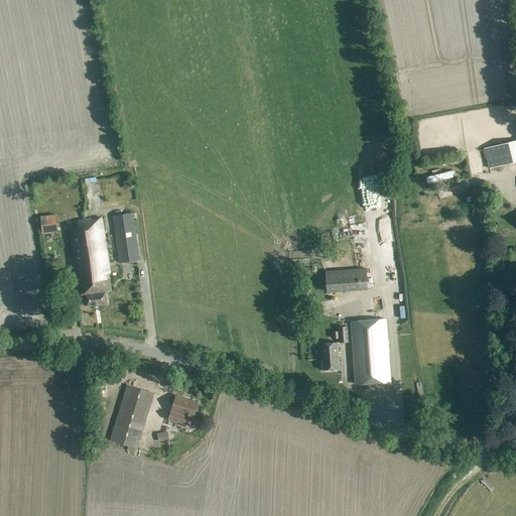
[(490,168),(515,161),(515,140),(485,149),(490,168)]
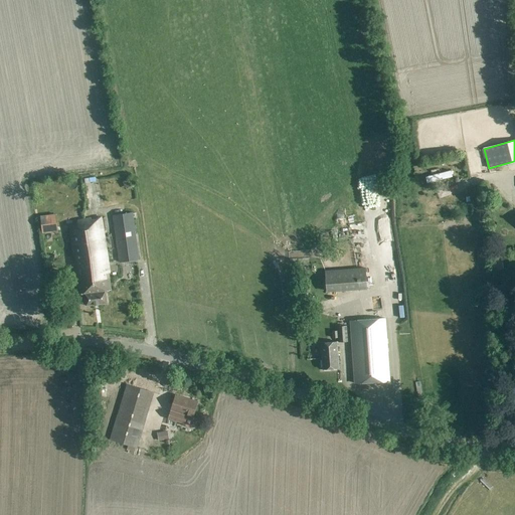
[(435,172),(436,180),(462,175),(461,168),(435,172)]
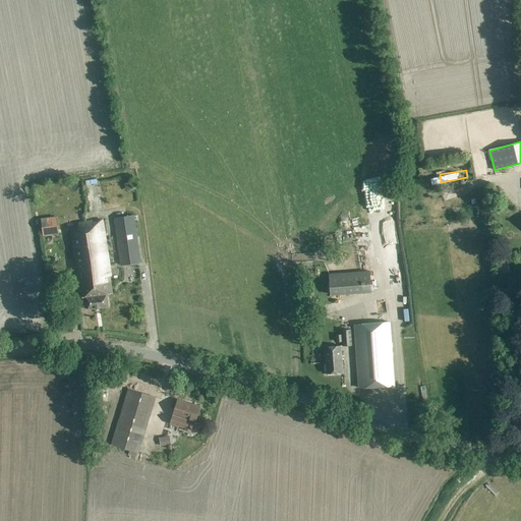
[(457,186),(452,189),(455,197),(461,194),(457,186)]
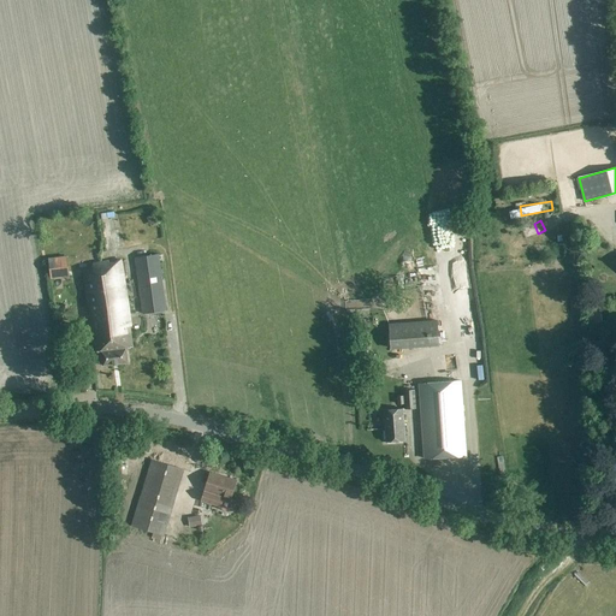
[(135,258),(143,314),(167,311),(158,254),(135,258)]
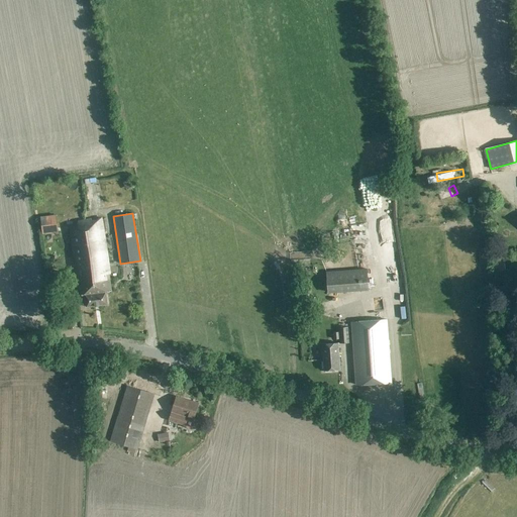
[(57,215),(40,217),(42,234),(59,232),(57,215)]
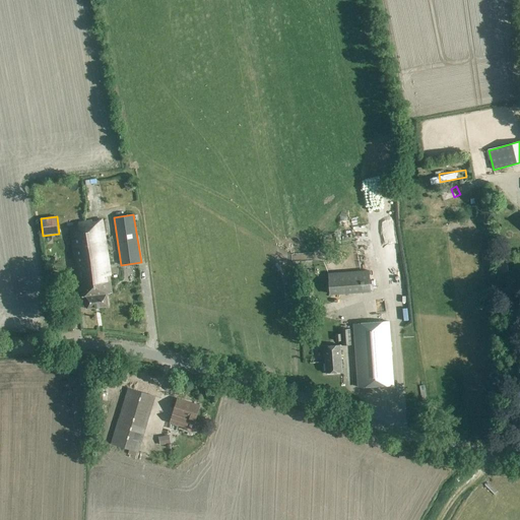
[(103,219),(84,221),(86,236),(87,236),(91,268),(98,308),(108,307),(106,294),(112,294),(103,219)]
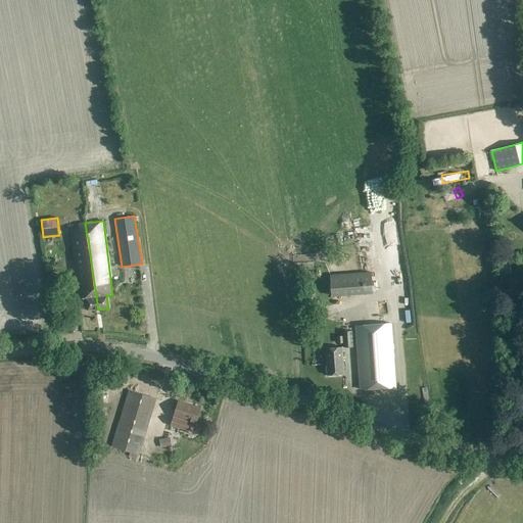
[(79,227),(70,231),(80,299),(86,298),(87,311),(98,310),(92,270),(88,237),(87,237),(85,223),(79,224),(79,227)]
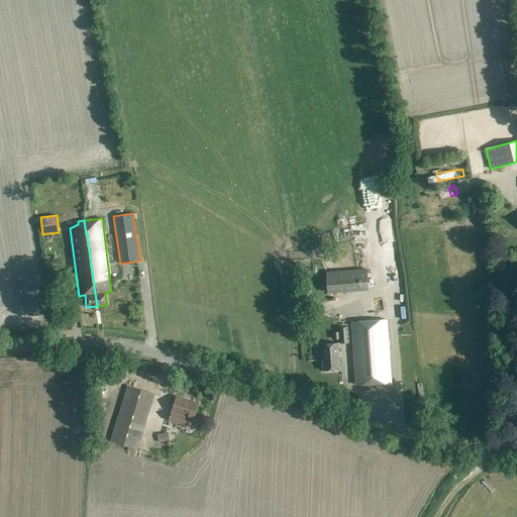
[(363,236),(373,233),(369,220),(358,223),(363,236)]
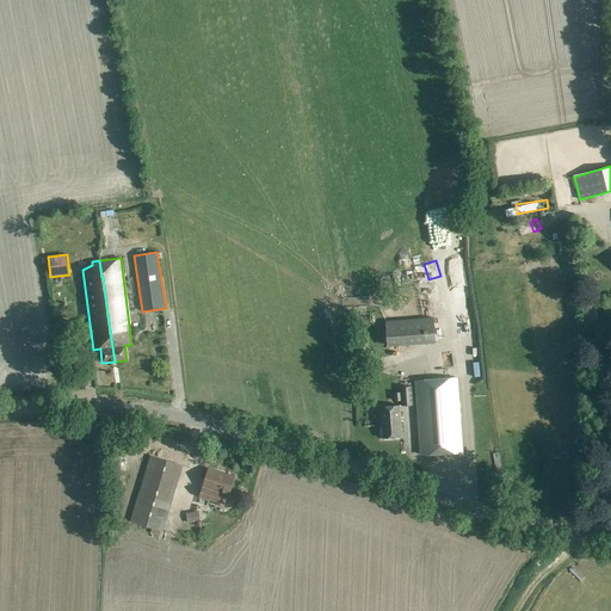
[(387,323),(389,347),(436,343),(434,320),(387,323)]
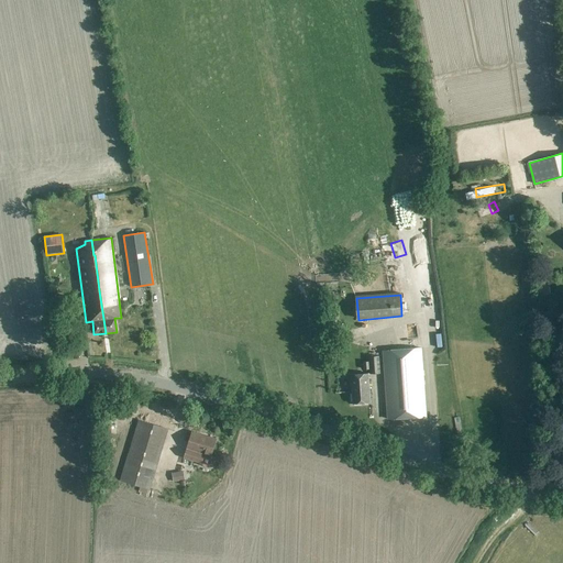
[(384,352),(388,419),(427,417),(421,349),(384,352)]
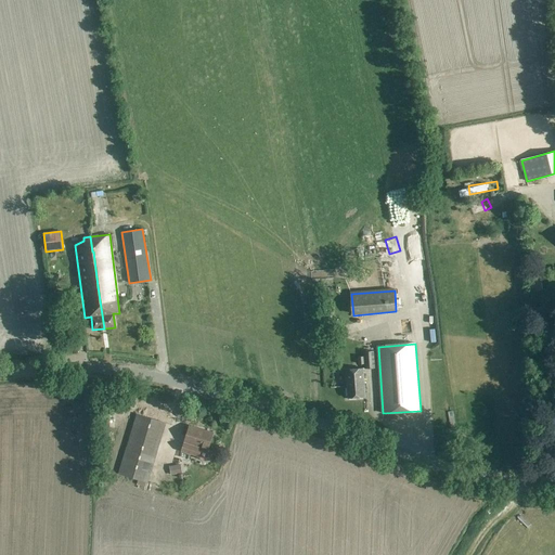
[(374,351),(364,352),(366,370),(375,369),(374,351)]
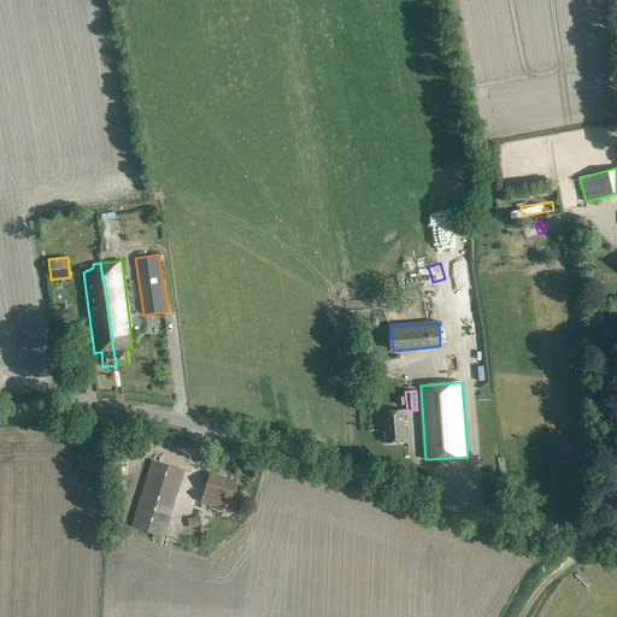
[(404,410),(385,412),(387,444),(406,442),(404,410)]
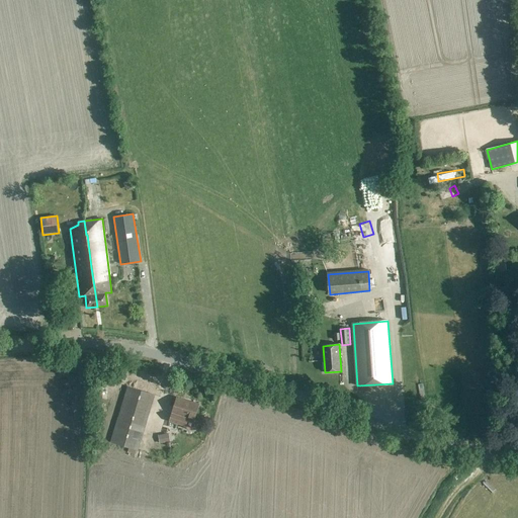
[(111,442),(138,450),(154,397),(127,389),(111,442)]
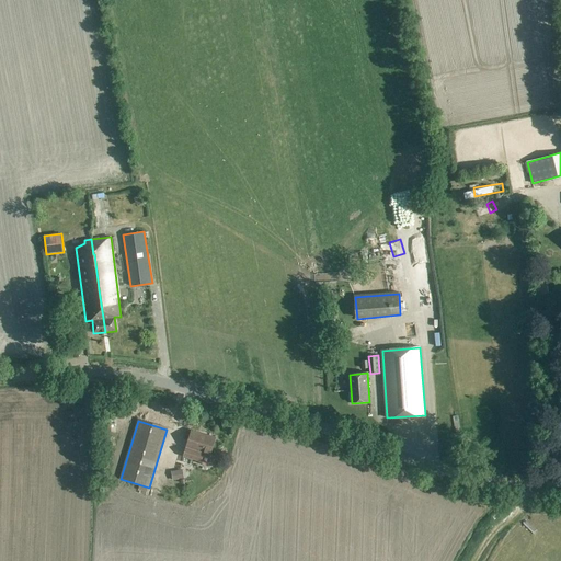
[(184,456),(199,461),(201,464),(207,466),(209,465),(212,457),(210,455),(216,437),(192,431),(184,456)]
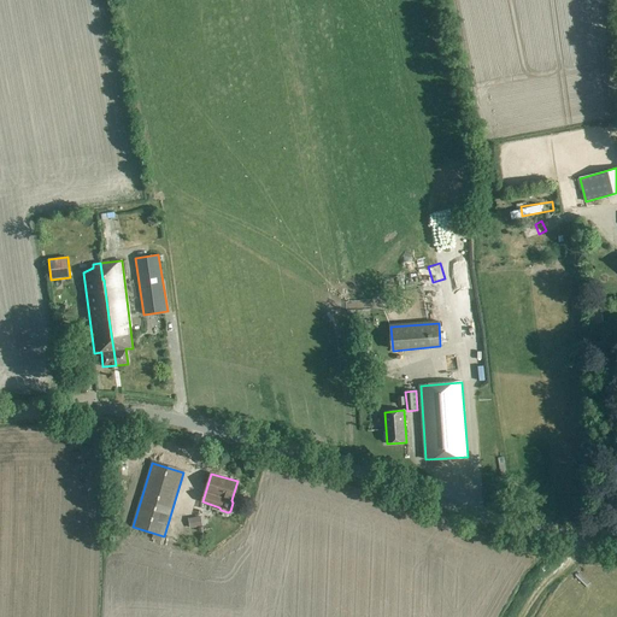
[(189,528),(203,526),(200,516),(188,518),(189,528)]
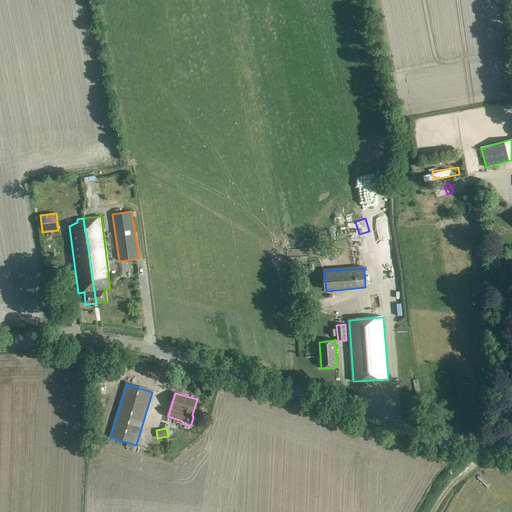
All buildings are outlined.
